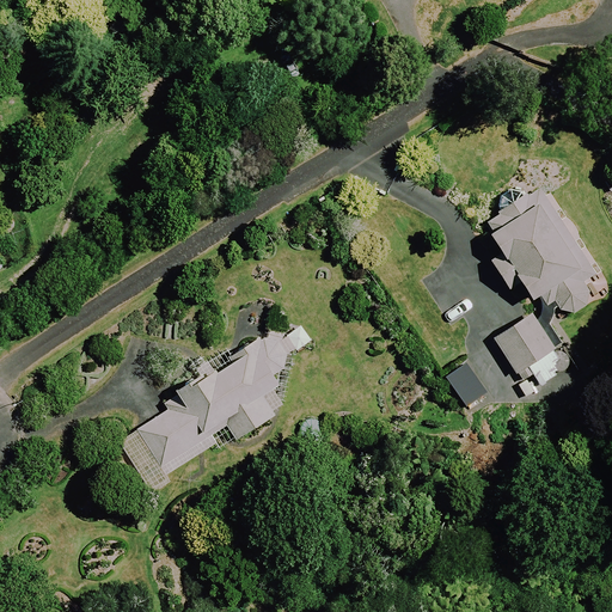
[(532,304),(540,298),(548,291),(570,318),(598,297),(586,282),(604,267),(568,224),(536,184),(479,231),(505,263),(489,276),(507,299),(519,288),(532,304)]
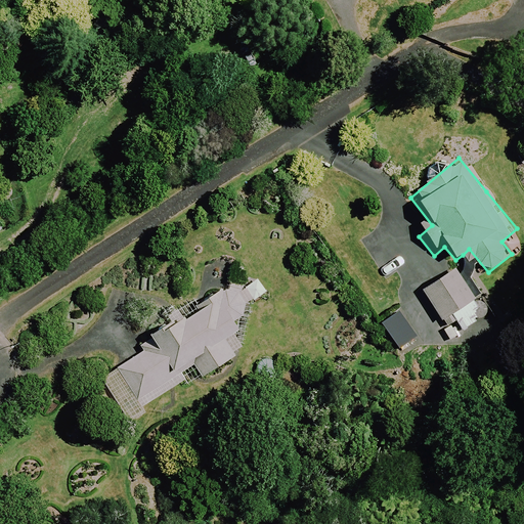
[(475,299),(454,269),(421,292),(441,321),(475,299)]
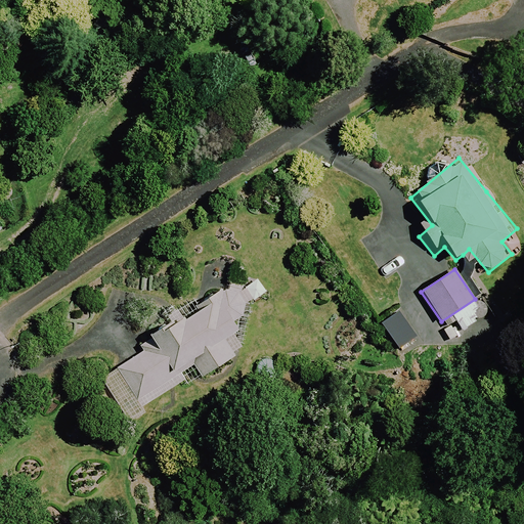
[(242,299),(235,290),(186,321),(183,317),(143,342),(147,350),(101,379),(130,424),(146,413),(143,408),(184,382),(188,388),(235,357),(225,341),(256,321),(242,299)]
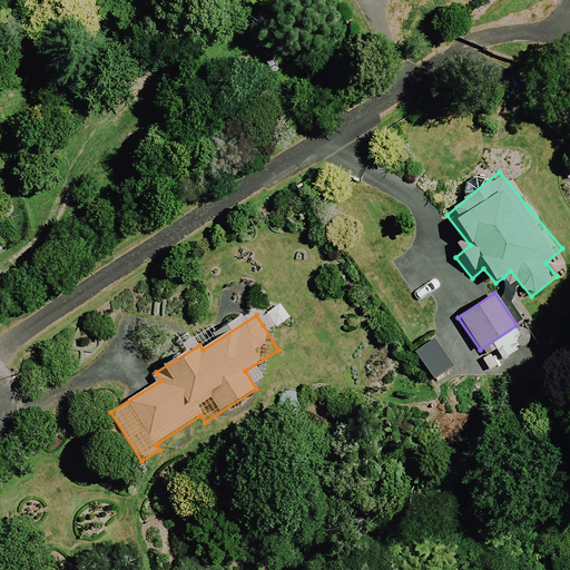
[(528,349),(521,333),(495,344),(502,360),(528,349)]
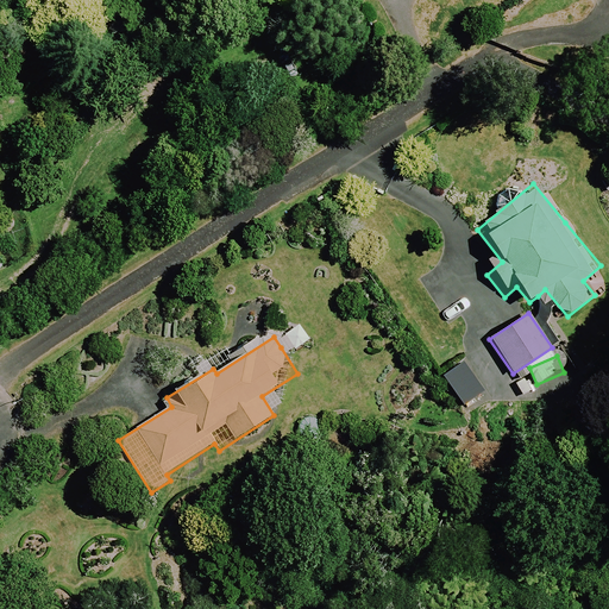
[(321,419),(299,418),(299,438),(321,438),(321,419)]
